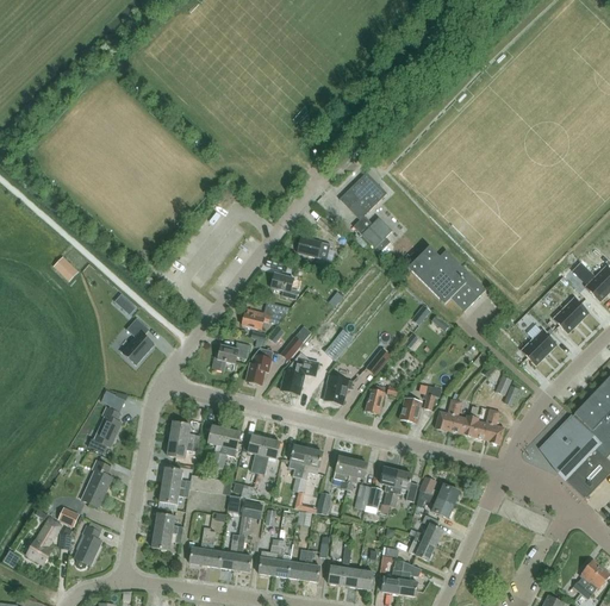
[(385,236),(392,229),(379,216),(373,222),(365,213),(387,191),(366,170),(340,197),(360,218),(353,224),(374,245),(373,245),(378,251),(388,241),(385,236)]
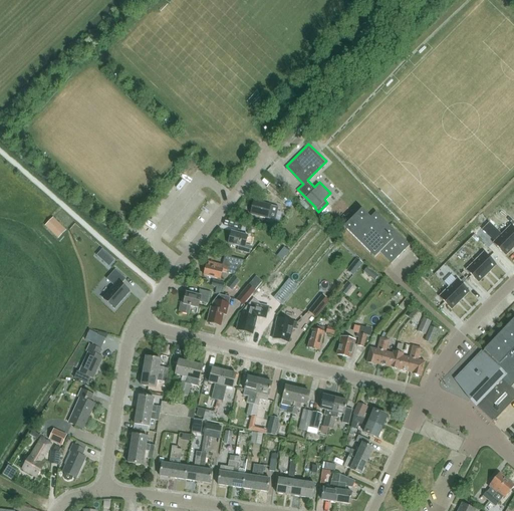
[(286,193),(270,179),(265,185),(281,198),(286,193)]
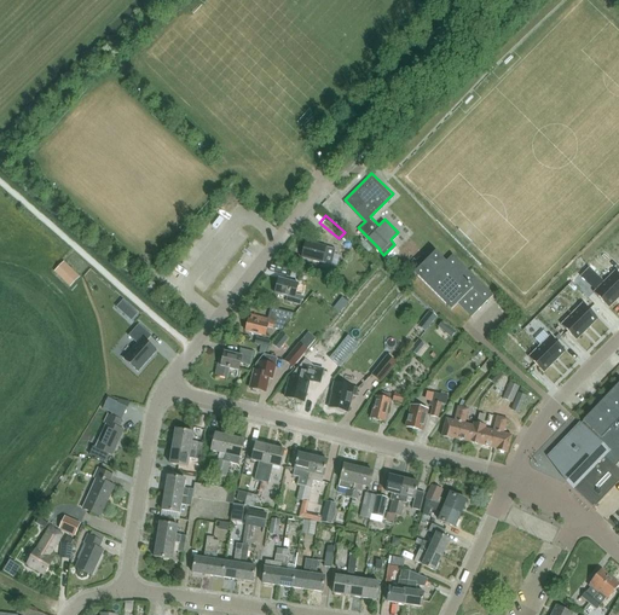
[(371,245),(362,235),(358,238),(368,249),(371,245)]
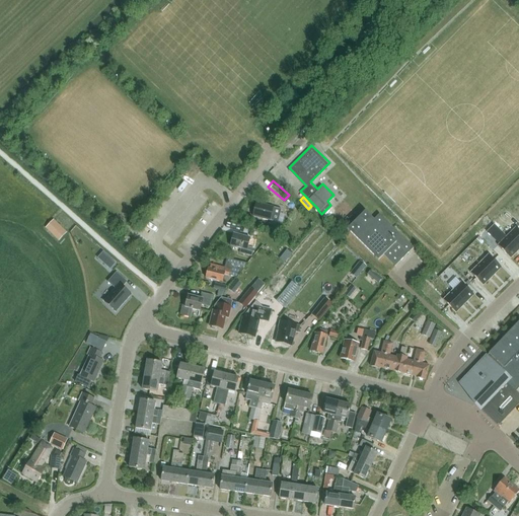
[(273,204),(256,200),(252,214),(270,218),(277,219),(279,214),(280,214),(281,206),(273,204)]
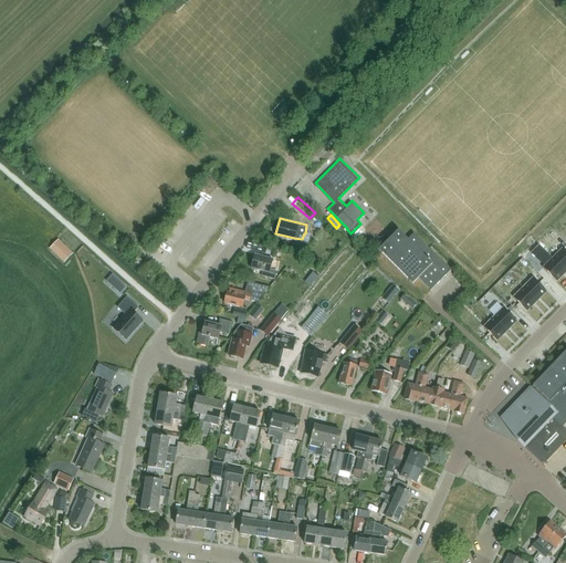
[(430,288),(451,267),(413,230),(407,237),(398,227),(378,247),(412,281),(418,275),(430,288)]
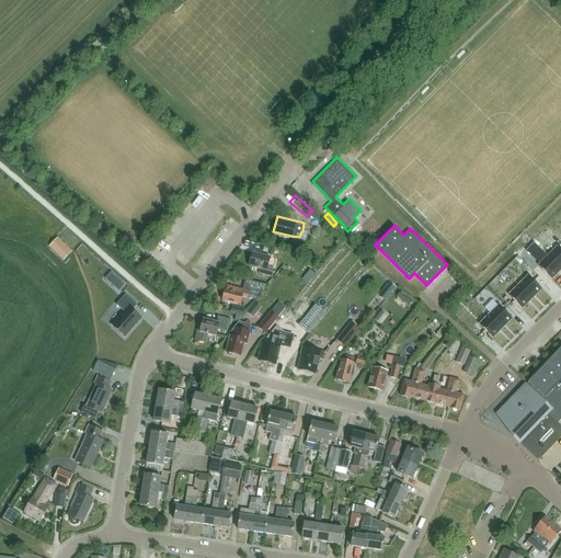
[(537,232),(531,237),(546,251),(551,247),(537,232)]
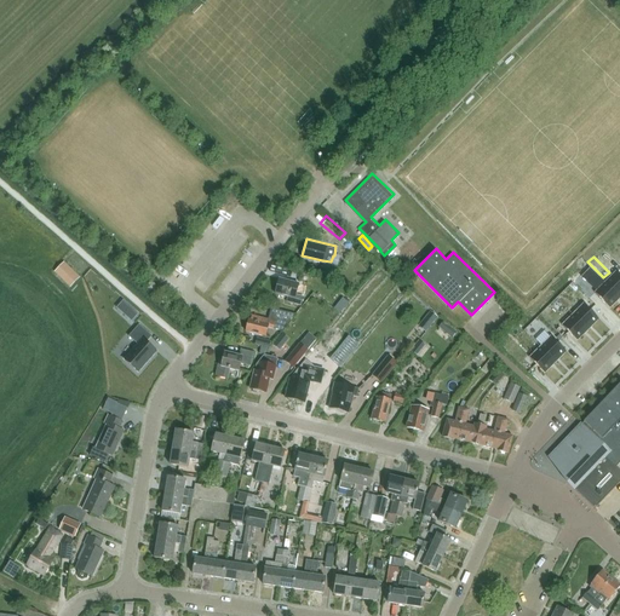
[(72,283),(80,275),(64,259),(56,268),(72,283)]
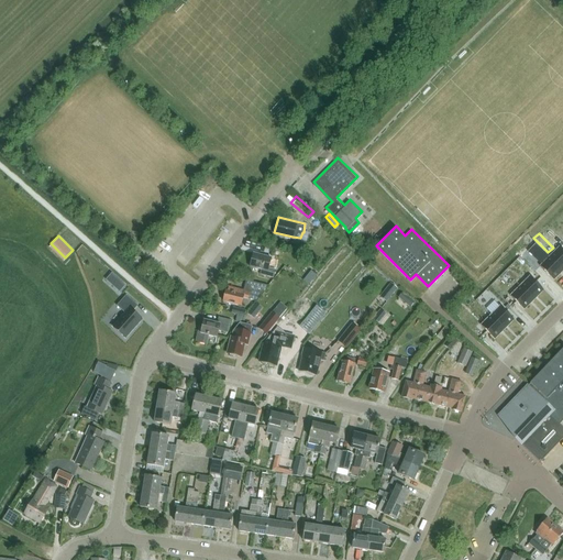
[(562,248),(559,244),(550,254),(562,267),(562,248)]
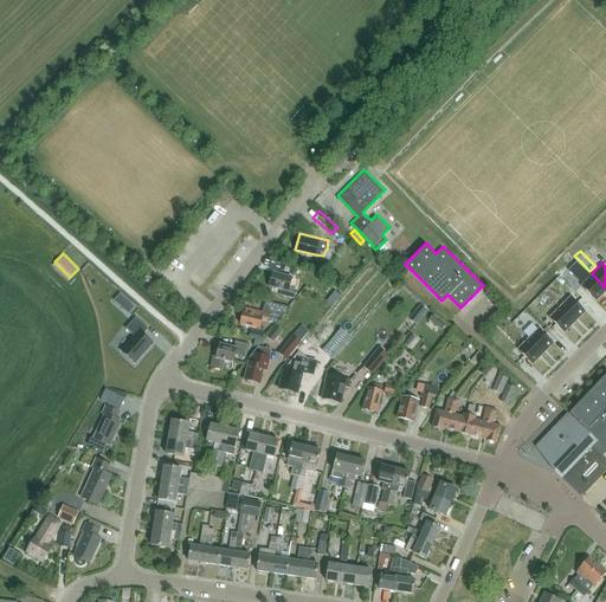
[(289,285),(291,274),(272,270),(269,284),(281,287),(279,292),(294,296),(296,287),(289,285)]
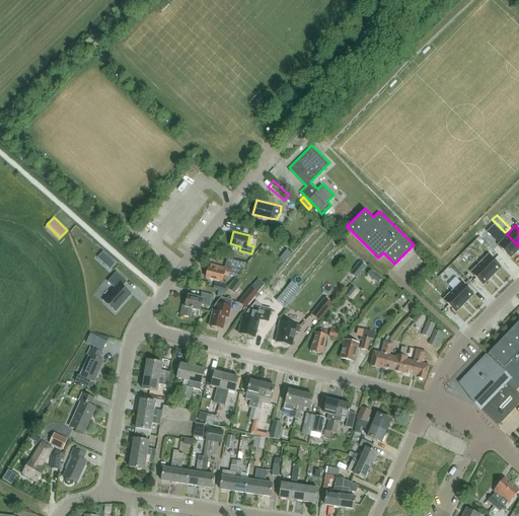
[(518,246),(507,234),(498,242),(510,255),(518,246)]
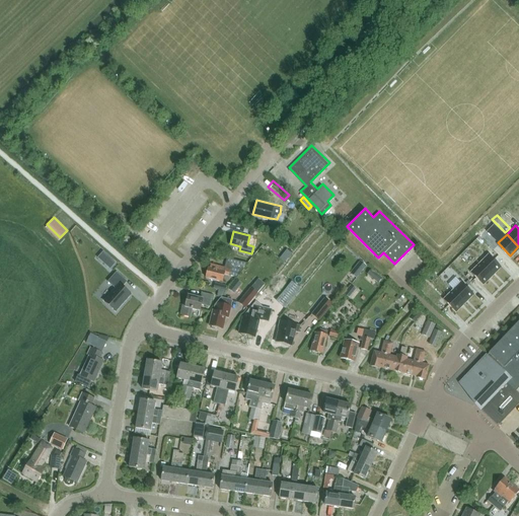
[(478,236),(473,241),(479,247),(485,242),(478,236)]
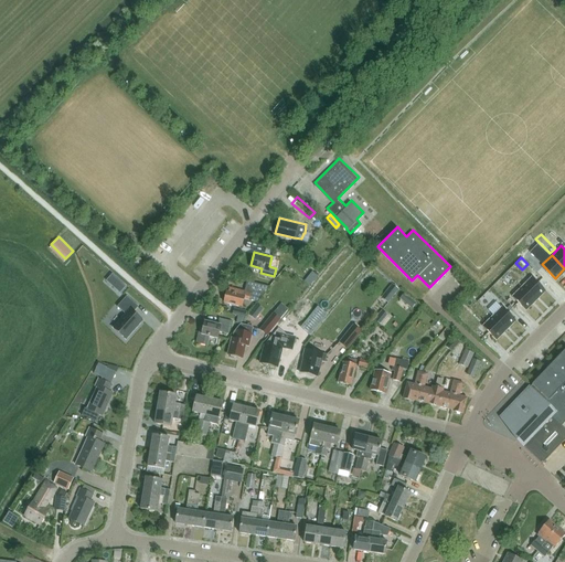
[(308,274),(304,278),(309,284),(313,278),(308,274)]
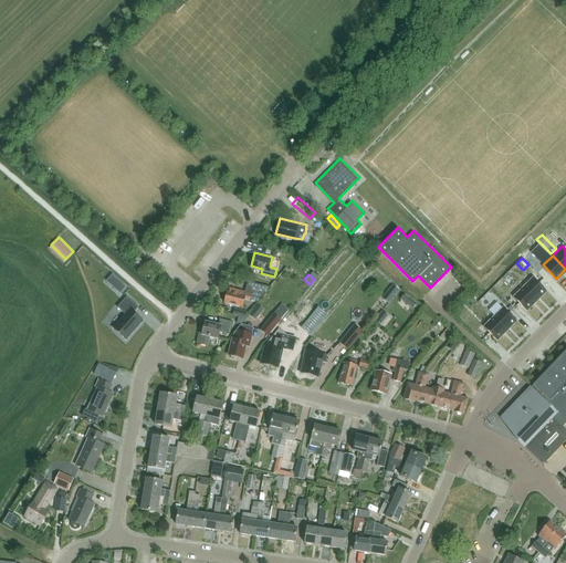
[(500,275),(492,283),(502,293),(510,285),(500,275)]
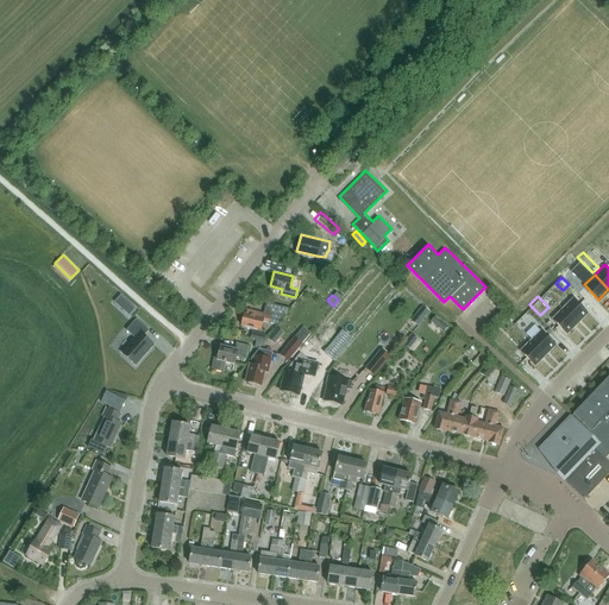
[(573,296),(563,306),(577,321),(588,310),(573,296)]
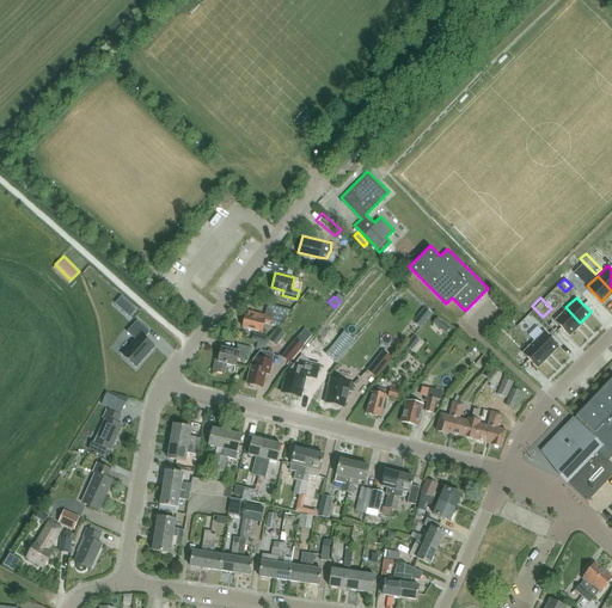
[(264,312),(250,308),(249,313),(245,313),(243,324),(262,329),(264,319),(279,323),(292,307),(267,301),(264,312)]
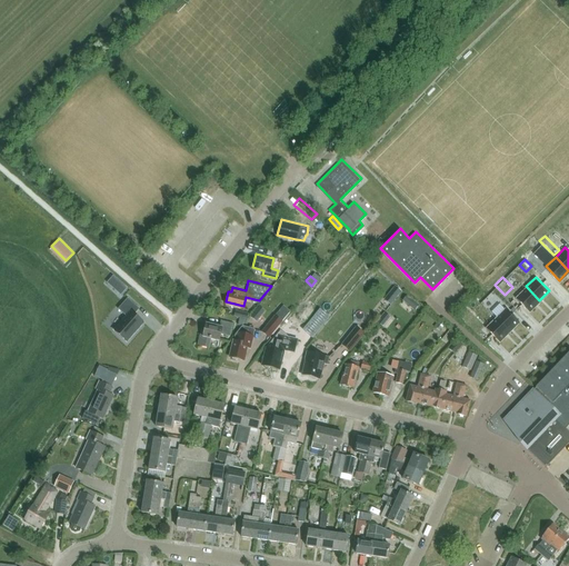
[(395,283),(383,297),(390,303),(401,288),(395,283)]
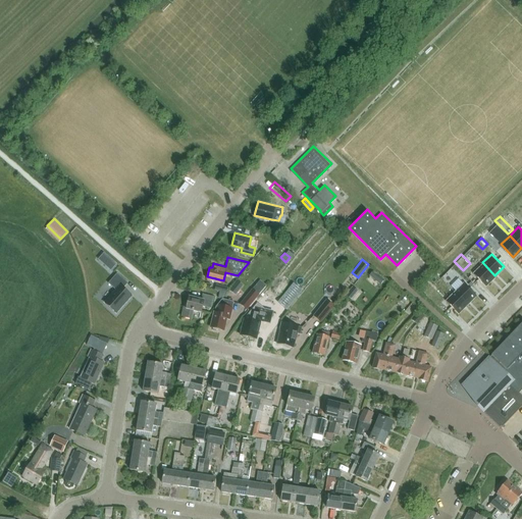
[(482,262),(473,271),(485,284),(494,275),(482,262)]
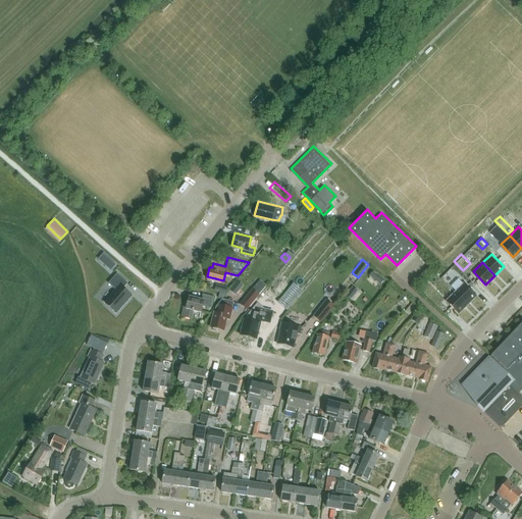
[(379,273),(372,267),(368,272),(374,278),(379,273)]
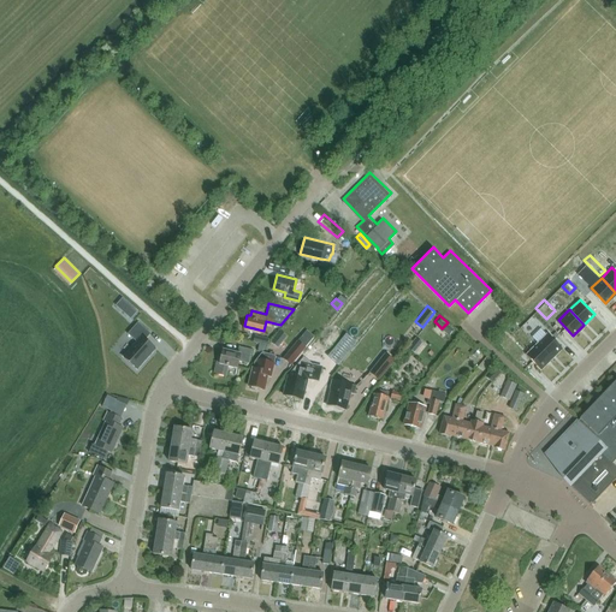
[(136,366),(154,346),(144,337),(150,331),(137,320),(128,331),(137,339),(124,355),(136,366)]
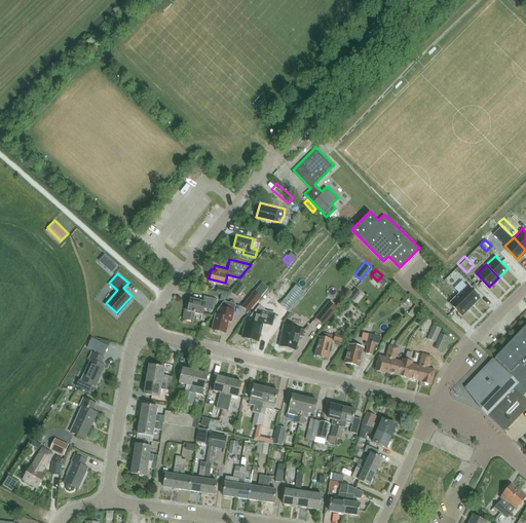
[(254,290),(253,289),(240,304),(248,309),(260,295),(268,286),(262,279),(254,290)]
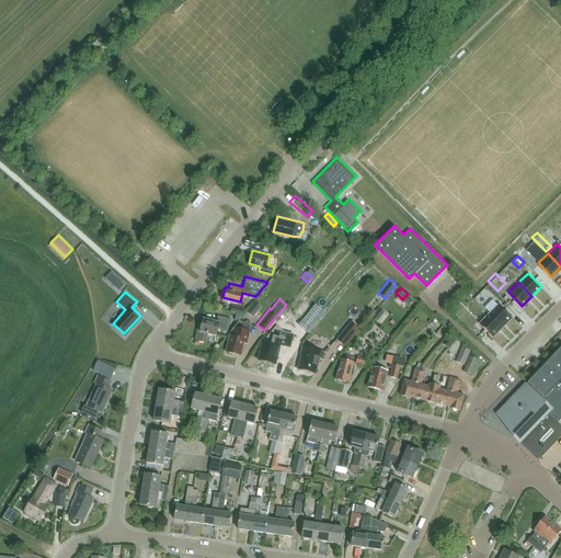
[(247,309),(252,314),(261,304),(255,299),(247,309)]
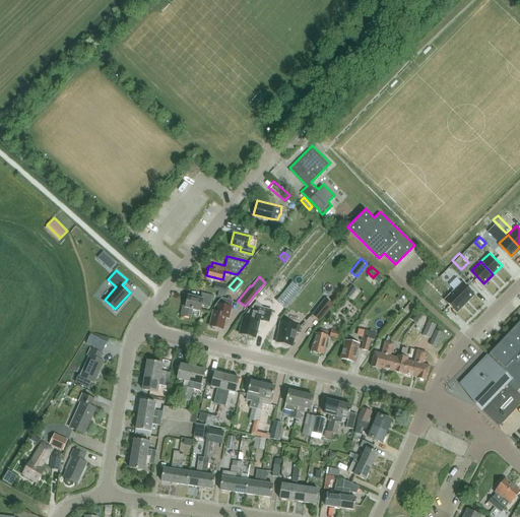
[(462,279),(453,288),(465,302),(474,293),(462,279)]
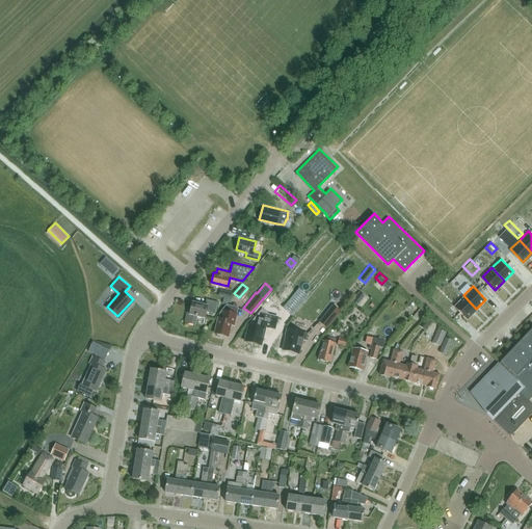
[(219,288),(218,293),(222,294),(230,296),(231,296),(232,290),(219,288)]
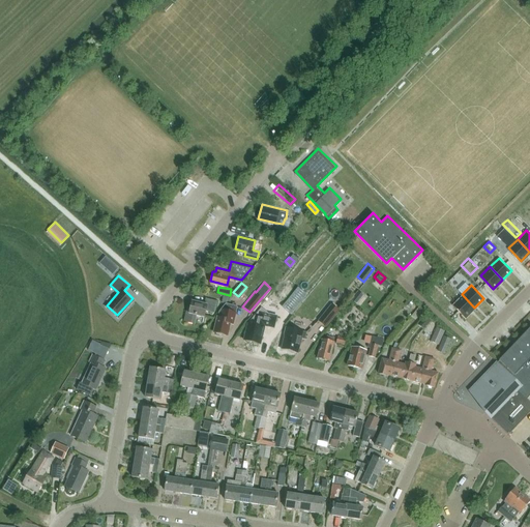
[(292,311),(305,294),(298,288),(285,304),(292,311)]
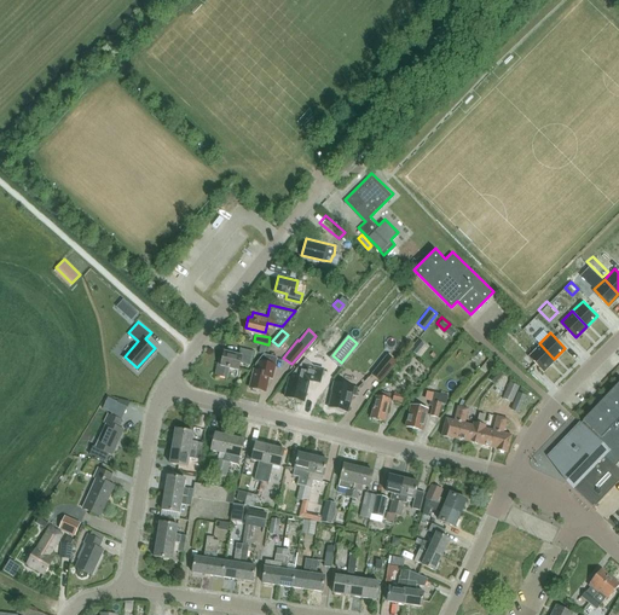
[(539,343),(528,354),(543,370),(554,359),(539,343)]
